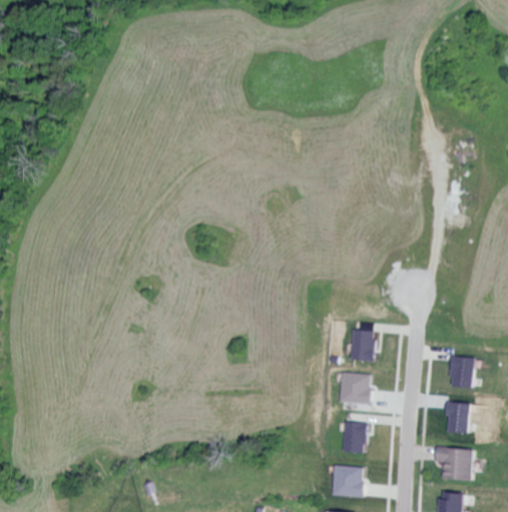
[(377,362),(377,332),(353,331),(352,361),(377,362)]
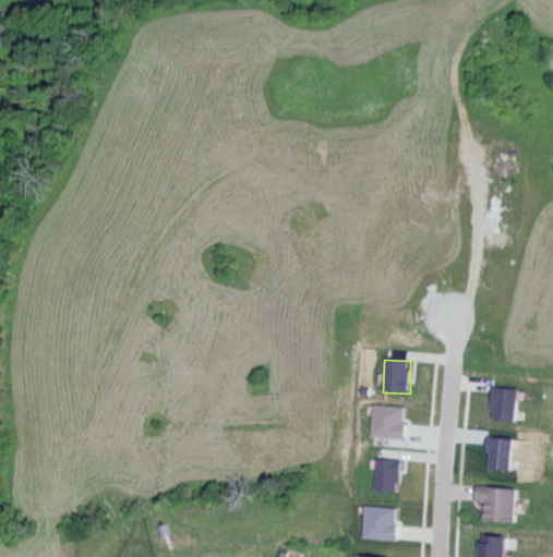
[(491,421),(516,422),(517,401),(524,401),(525,390),(493,389),(491,421)]
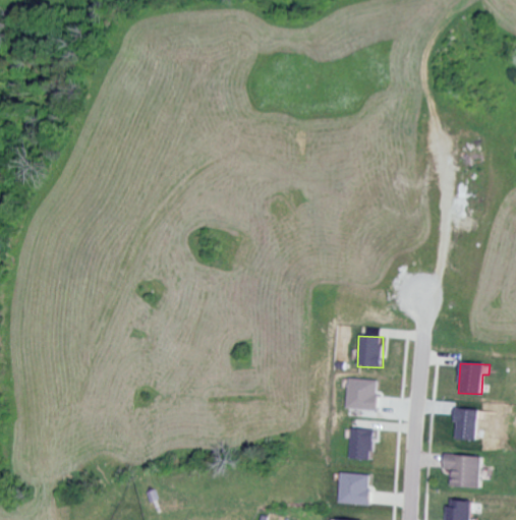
[(379,382),(347,379),(344,408),(376,411),(379,382)]
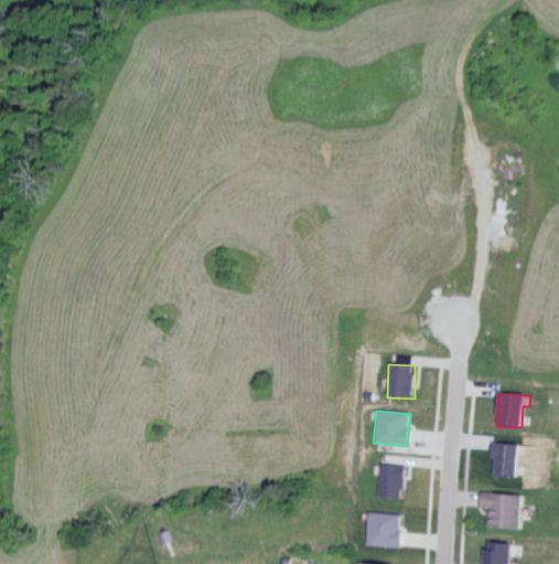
[(402,499),(404,466),(379,466),(377,498),(402,499)]
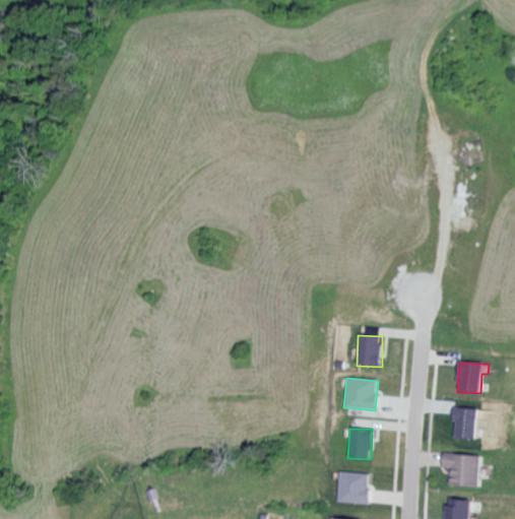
[(479,487),(479,477),(481,477),(481,455),(444,455),(444,469),(450,469),(449,487),(479,487)]
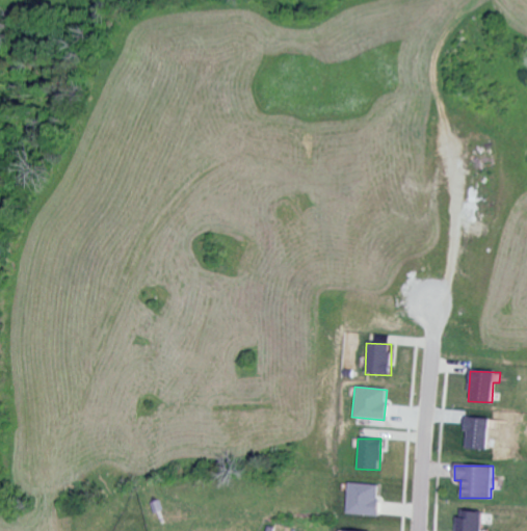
[(344,514),(376,515),(377,484),(345,483),(344,514)]
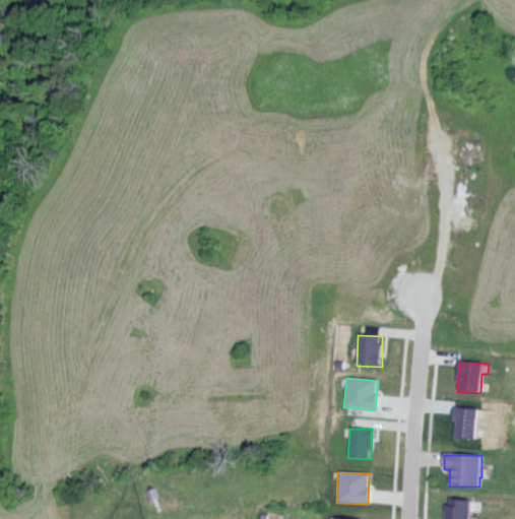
[(467,518),(470,502),(448,499),(445,518),(467,518)]
